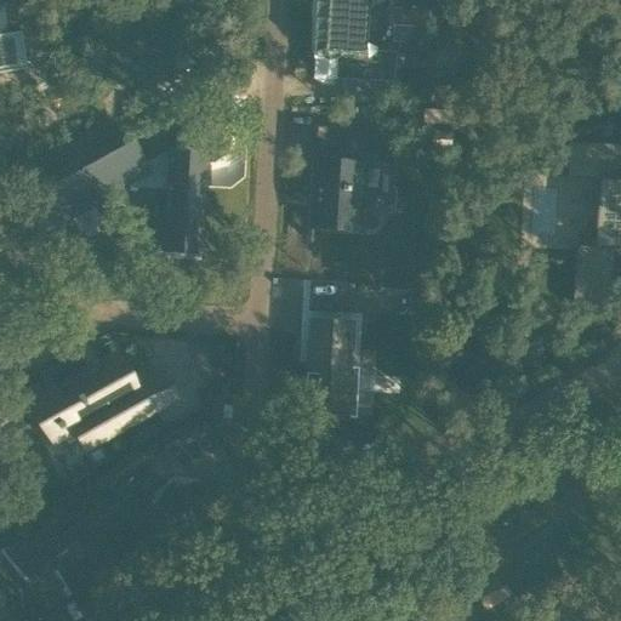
[(363,32),(363,27),(358,27),(359,0),(323,0),(322,29),(363,32)]
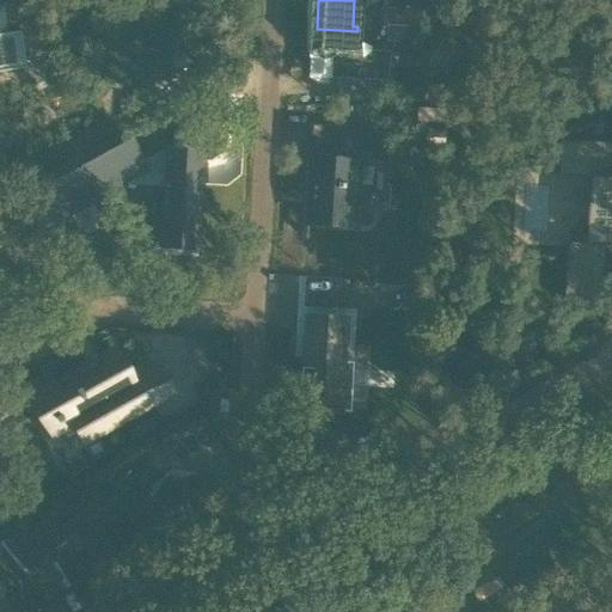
[(362,30),(361,56),(383,57),(383,59),(385,59),(385,55),(379,55),(380,34),(386,34),(386,30),(384,29),(384,31),(362,30)]
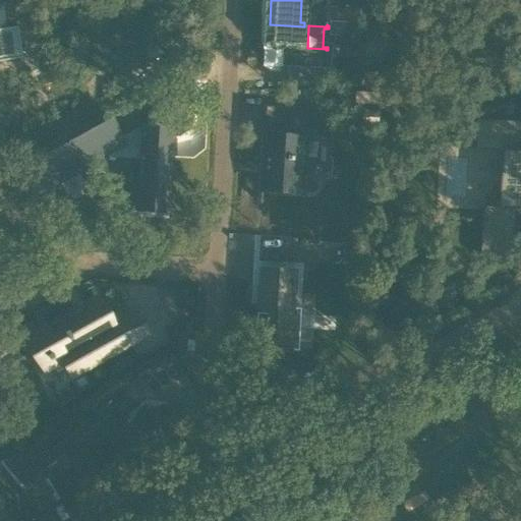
[(15,29),(5,31),(0,31),(0,62),(19,60),(15,29)]
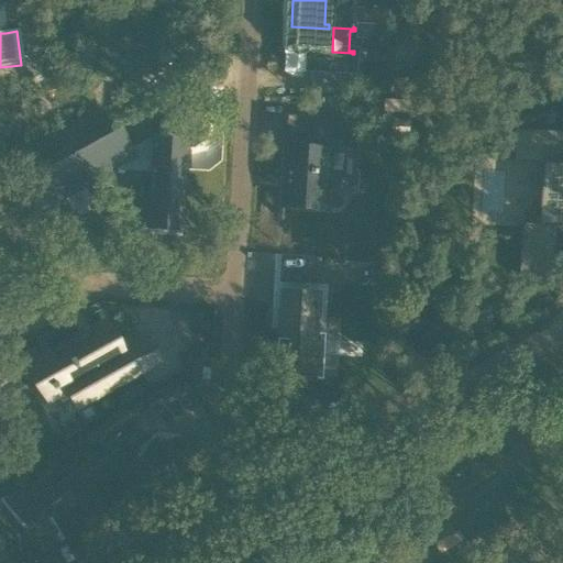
[(283,203),(327,206),(329,181),(330,147),(346,148),(349,116),(313,113),(312,145),(286,143),(284,176),(287,176),(287,183),(284,183),(283,203)]
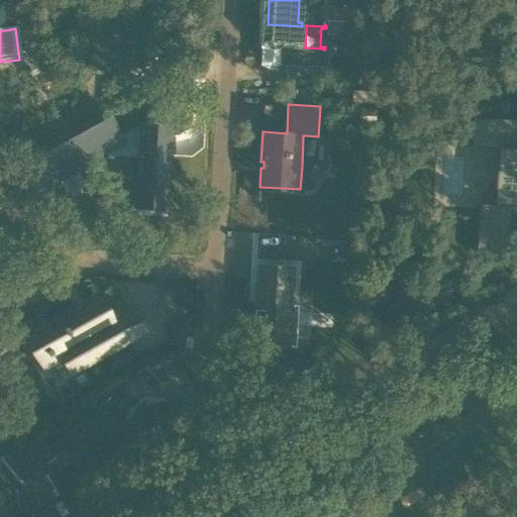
[(66,151),(43,165),(44,166),(55,184),(46,188),(47,190),(61,182),(62,183),(79,173),(107,157),(138,159),(135,203),(135,211),(136,211),(137,203),(168,205),(168,213),(169,213),(170,205),(175,125),(173,125),(172,136),(165,135),(165,127),(141,125),(141,123),(140,123),(140,125),(123,135),(112,117),(62,145),(63,146),(66,151)]
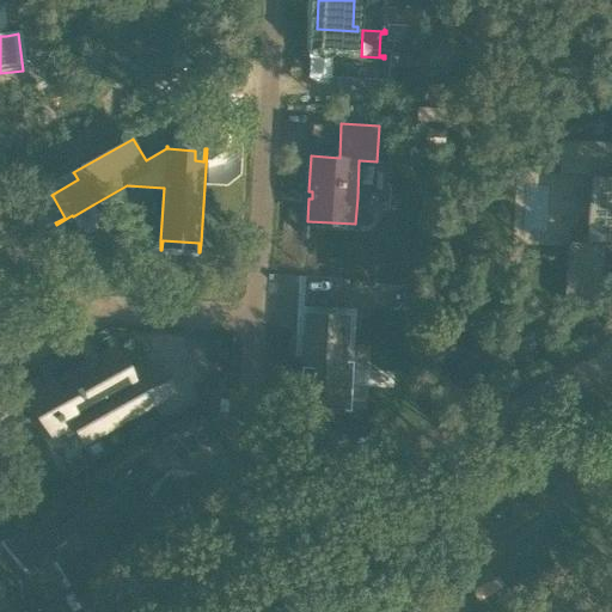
[(601,308),(605,248),(611,248),(611,144),(563,140),(561,175),(592,177),(587,244),(569,243),(564,305),(601,308)]
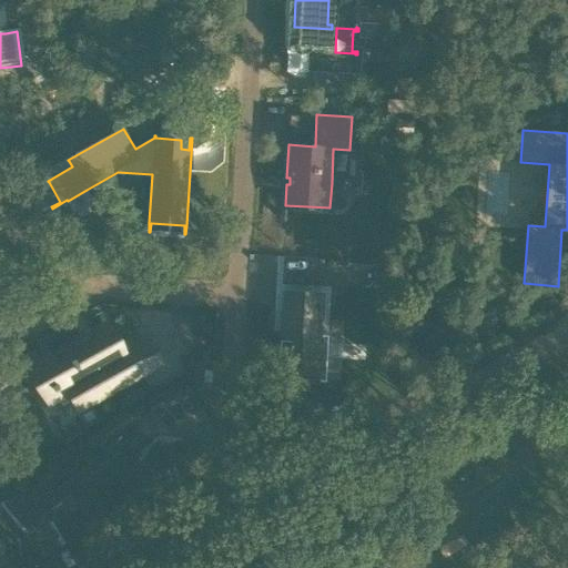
[(311,346),(318,347),(320,324),(321,324),(322,312),(321,312),(321,307),(322,307),(323,298),(321,298),(321,300),(283,297),(283,296),(281,296),(280,322),(284,323),(283,336),(279,336),(276,385),(279,385),(279,384),(295,385),(295,386),(296,386),(296,385),(305,386),(305,387),(306,386),(324,387),(325,362),(310,361),(311,346)]
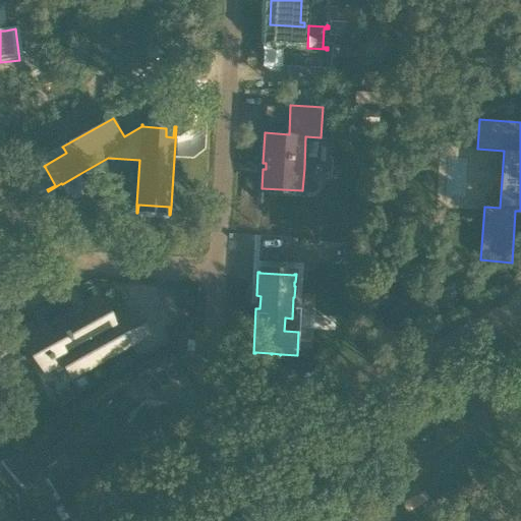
[(71,358),(80,373),(124,349),(111,326),(109,327),(96,303),(81,311),(80,310),(72,314),(73,315),(67,320),(66,319),(58,323),(59,324),(52,328),(52,327),(44,331),(45,332),(36,337),(53,368),(71,358)]
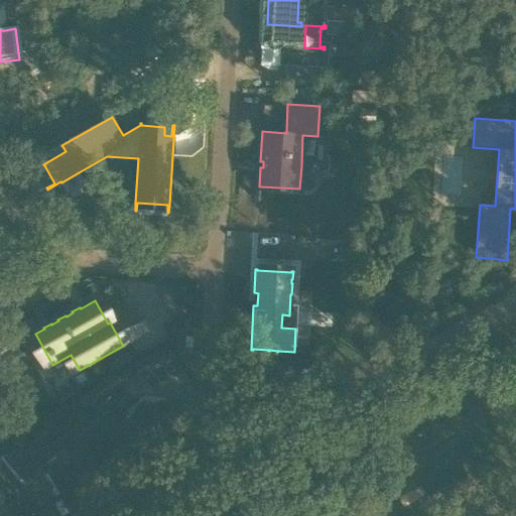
[(104,401),(60,436),(74,453),(102,430),(117,449),(98,465),(111,480),(137,460),(128,448),(141,438),(119,410),(132,399),(124,389),(107,404),(104,401)]
